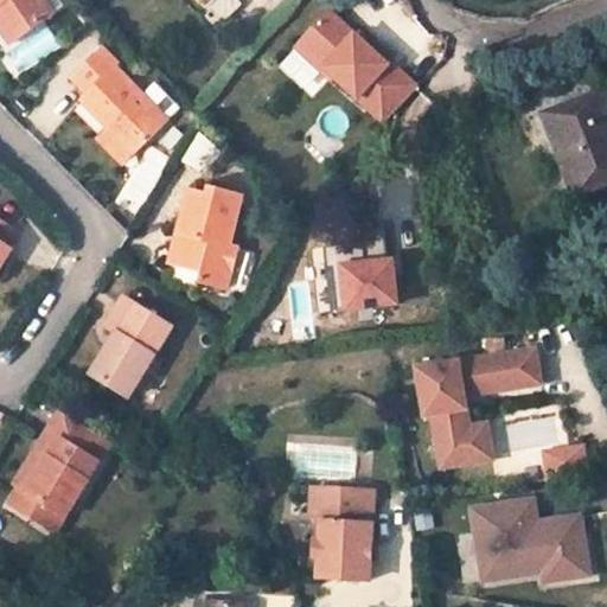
[(0,0),(0,7),(1,7),(23,39),(56,17),(44,0),(0,0)]
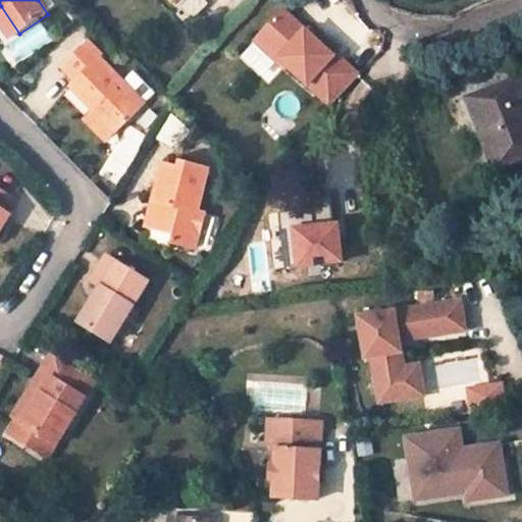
[(0,6),(0,18),(13,38),(19,34),(1,6),(0,6)]
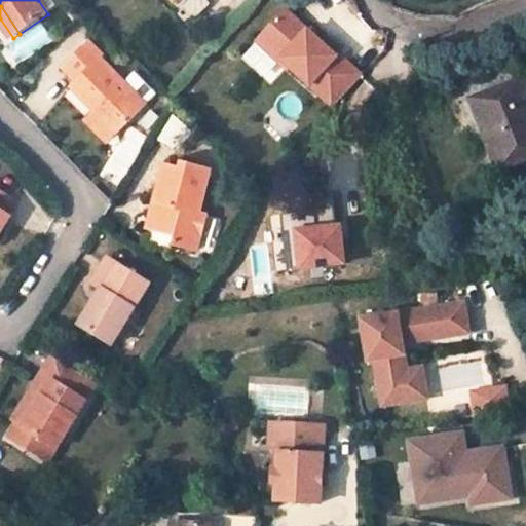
[(334,109),(362,77),(337,55),(335,58),(285,12),(258,41),(334,109)]
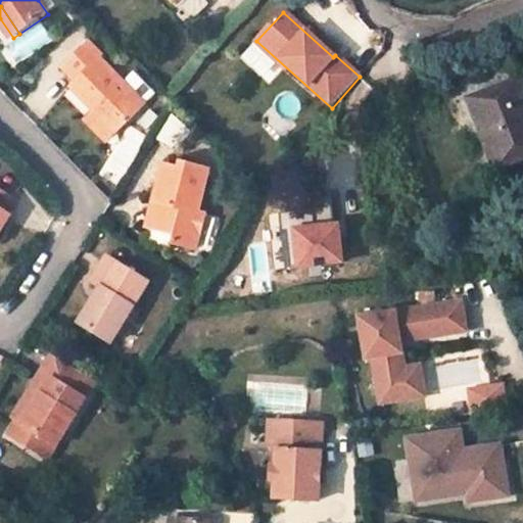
[(119,135),(146,104),(99,57),(103,54),(88,40),(62,66),(76,81),(72,87),(95,111),(119,135)]
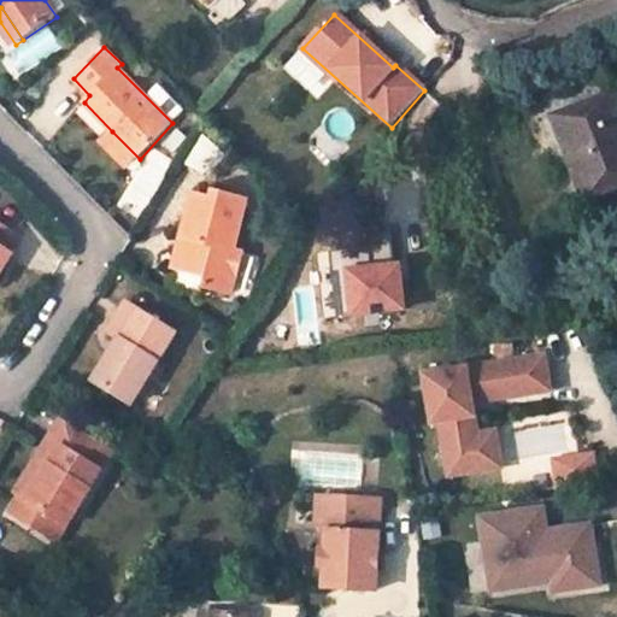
[(170,118),(180,110),(158,83),(148,92),(170,118)]
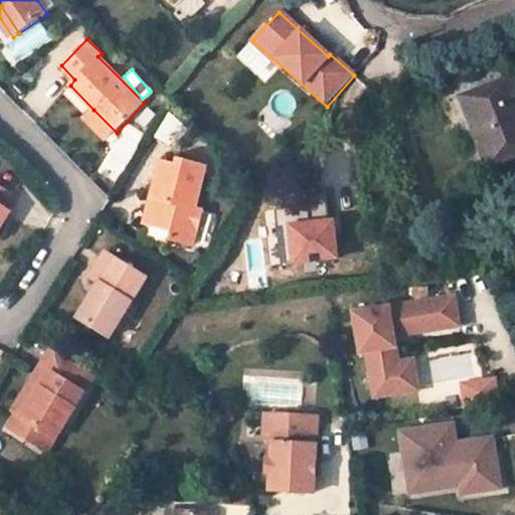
[(514,92),(510,78),(462,98),(489,165),(514,155),(514,92)]
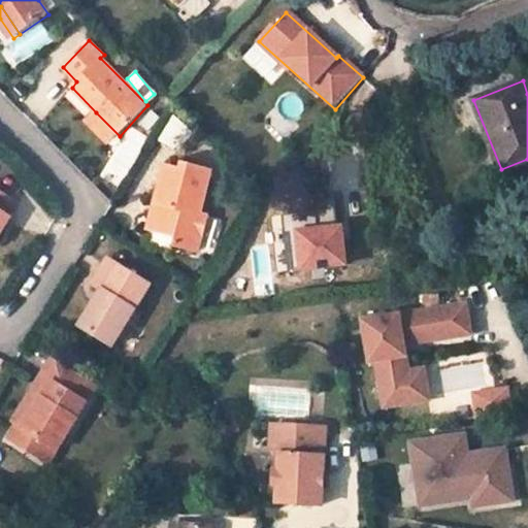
[(91,119),(113,142),(120,136),(96,112),(91,119)]
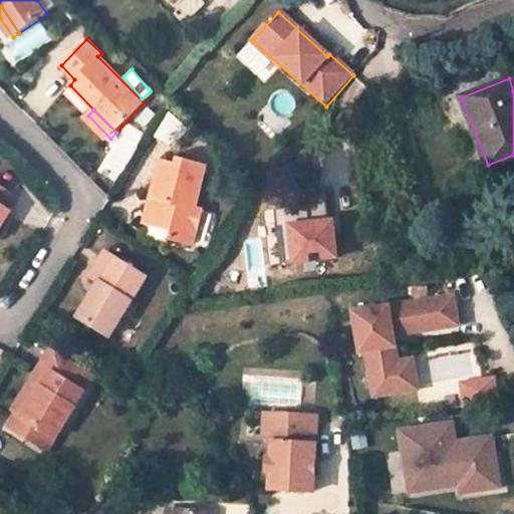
[(163,163),(154,197),(161,199),(159,207),(150,211),(147,224),(173,231),(171,239),(194,246),(203,213),(198,212),(209,171),(182,163),(181,167),(163,163)]
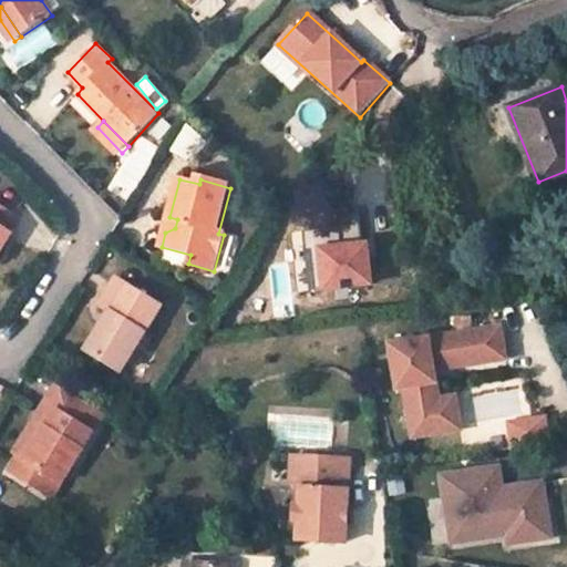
[(0,210),(0,255),(10,237),(3,234),(11,218),(0,210)]
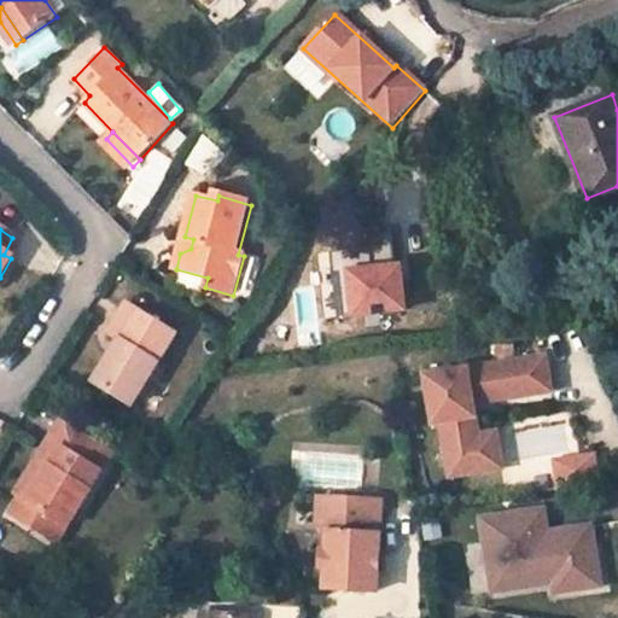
[(191,249),(193,239),(185,237),(180,254),(191,249)]
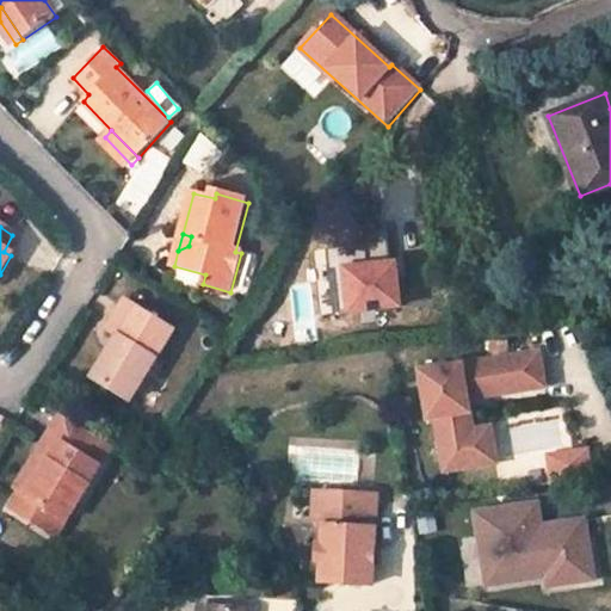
[(397,260),(338,263),(340,313),(400,309),(397,260)]
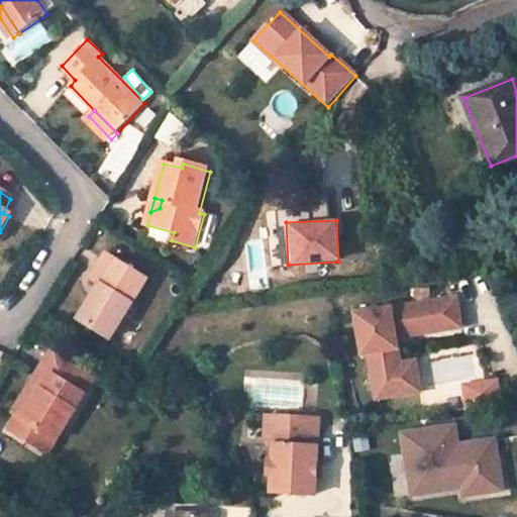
[(97,288),(77,321),(108,341),(145,282),(105,255),(90,283),(97,288)]
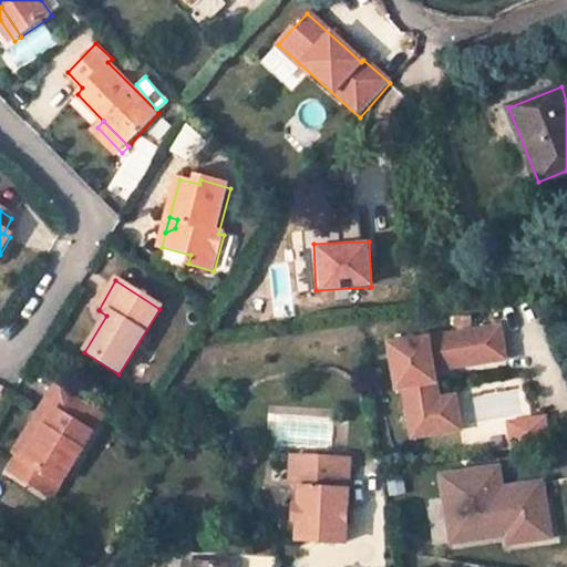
[(503,322),(383,340),(391,392),(400,390),(408,441),(463,433),(456,388),(447,389),(445,370),(508,360),(503,322)]
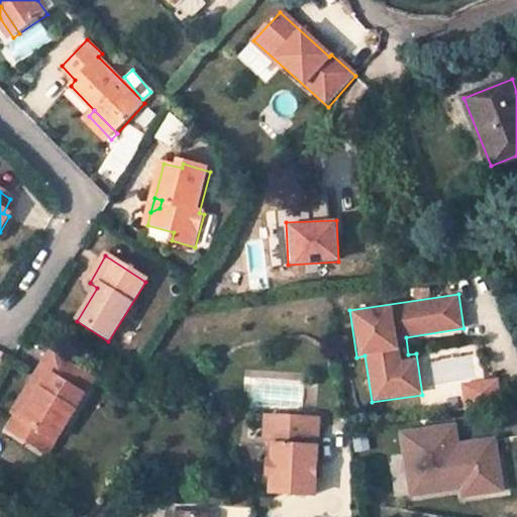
[(57,444),(95,381),(52,353),(40,372),(46,375),(36,390),(42,394),(23,425),(16,420),(8,433),(27,446),(36,431),(57,444)]
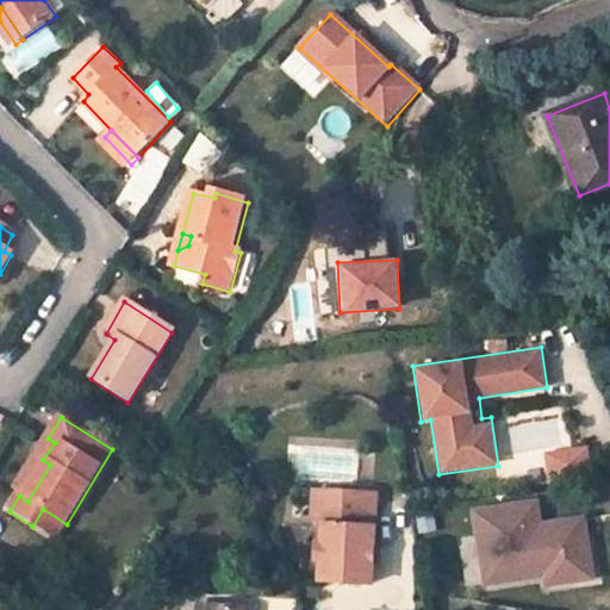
[(27,502),(50,465),(43,460),(55,442),(48,439),(13,492),(19,496),(27,502)]
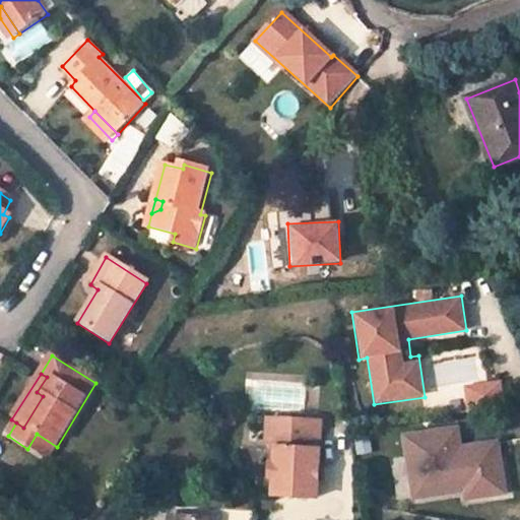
[(502,381),(464,384),(467,411),(504,407),(502,381)]
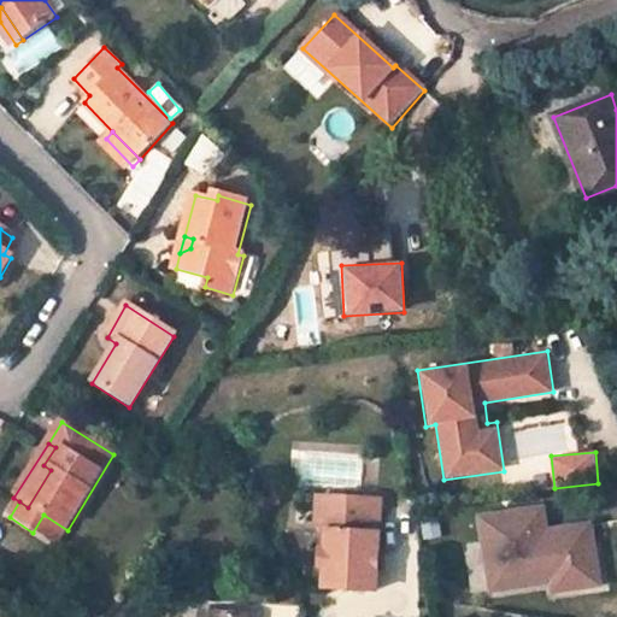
[(377,504),(316,506),(317,534),(322,541),(327,541),(328,562),(323,562),(323,576),(329,576),(329,598),(381,595),(377,504)]
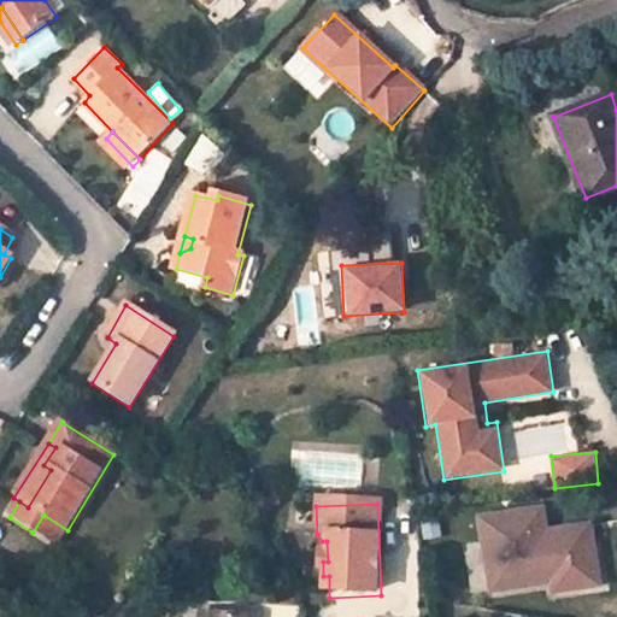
[(601,583),(594,519),(548,526),(545,504),(476,513),(487,598),(601,583)]
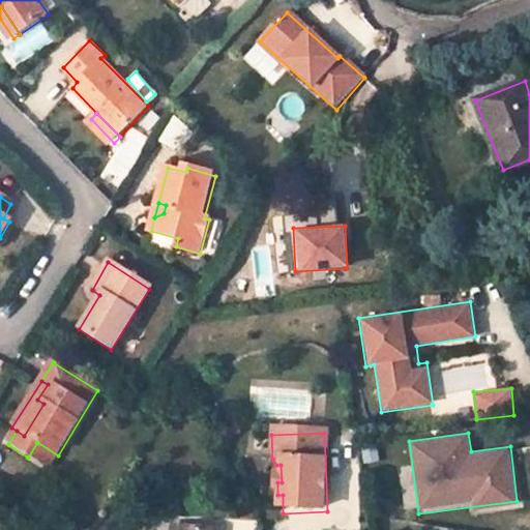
[(37,442),(28,458),(49,470),(58,455),(37,442)]
